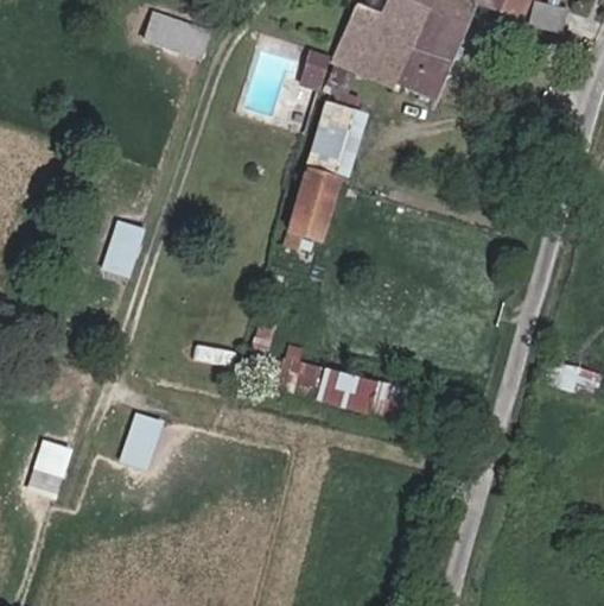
[(351,0),(329,45),(325,52),(334,57),(319,90),(329,95),(332,88),(349,94),(358,71),(394,86),(396,81),(432,96),(472,2),(469,1),(465,0),(428,0),(419,23),(373,7),(355,0),(351,0)]
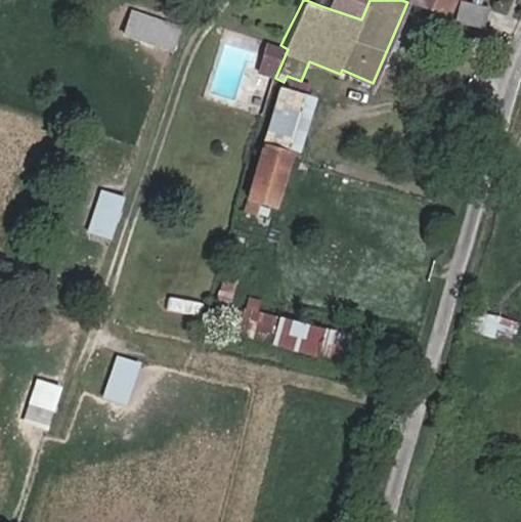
[(323,0),(321,6),(361,19),(370,0),(401,0),(404,1),(404,0),(323,0)]
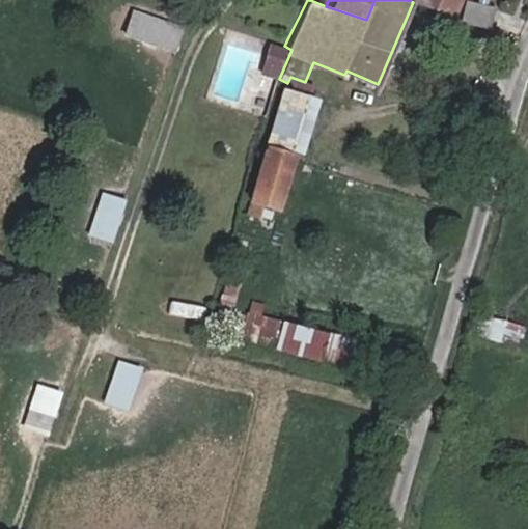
[(410,0),(410,1),(413,2),(447,17),(453,0),(410,0)]
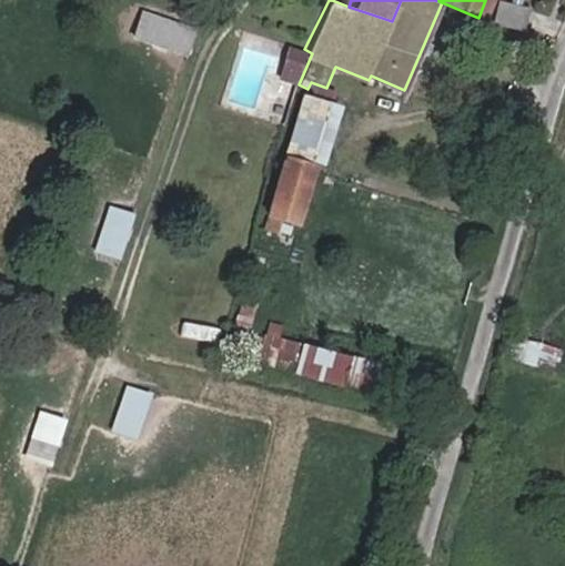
[(493,23),(522,34),(530,14),(501,2),(493,23)]
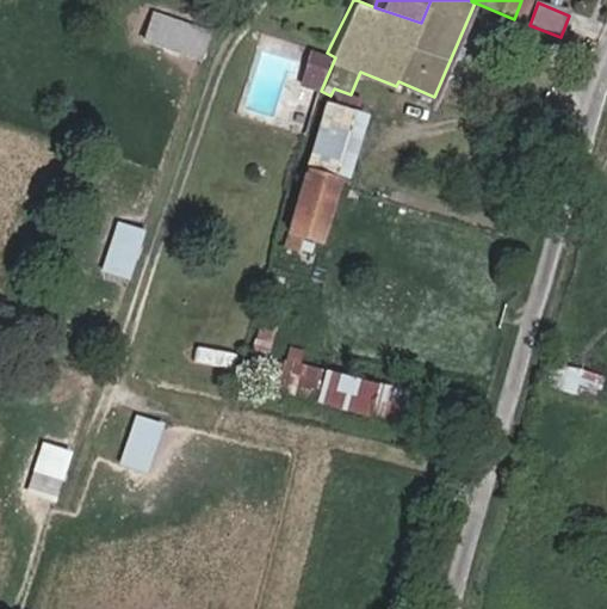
[(214,31),(153,8),(142,41),(203,61),(214,31)]
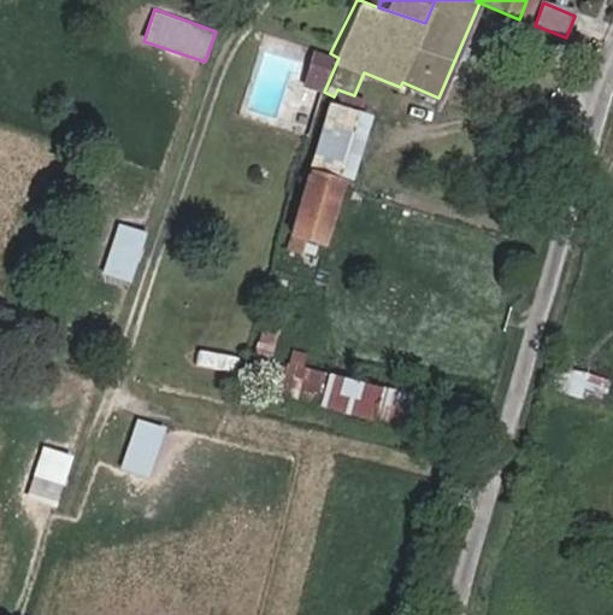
[(316,39),(307,63),(322,71),(330,53),(334,46),(316,39)]
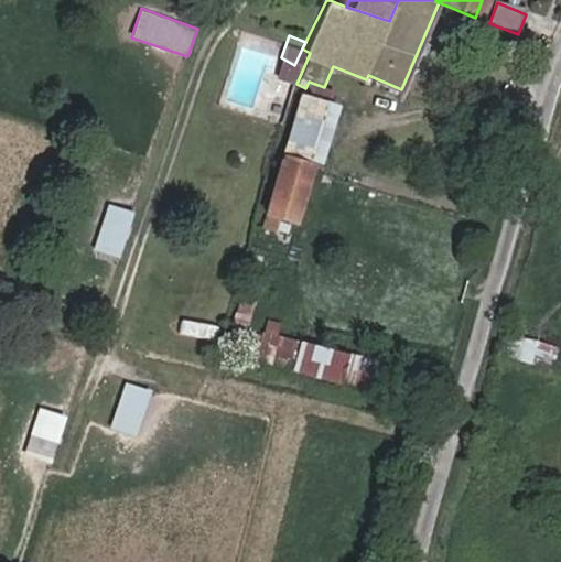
[(300,94),(269,219),(284,224),(291,226),(306,164),(311,164),(327,100),(300,94)]
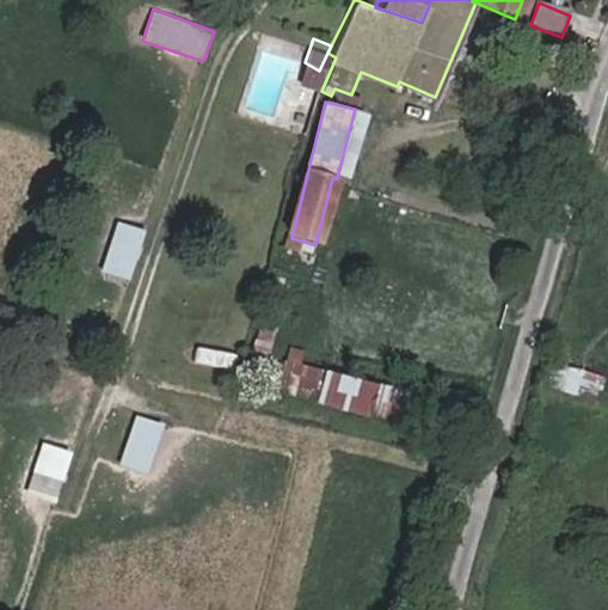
[(146,231),(118,221),(100,272),(130,281),(146,231)]
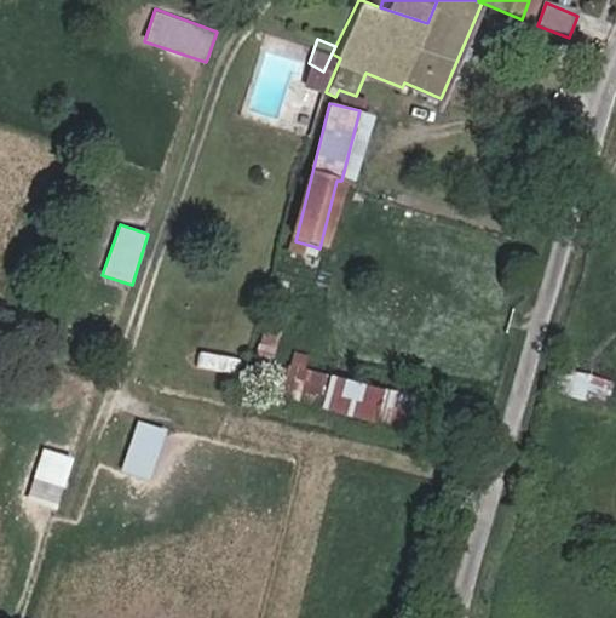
[(309,259),(312,246),(295,241),(292,256),(309,259)]
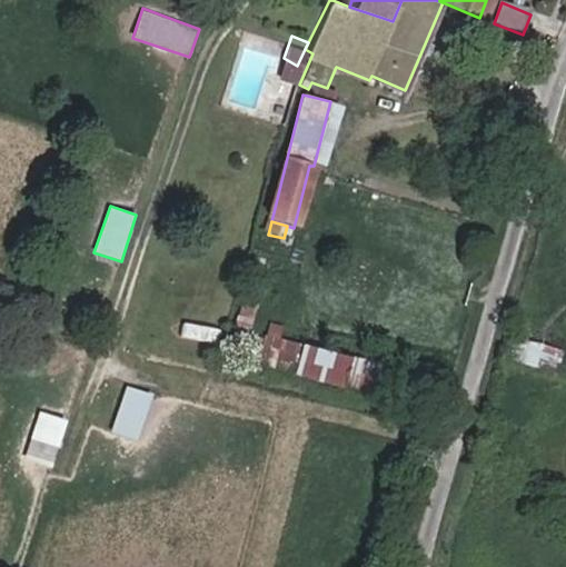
[(265,280),(251,277),(241,316),(255,320),(265,280)]
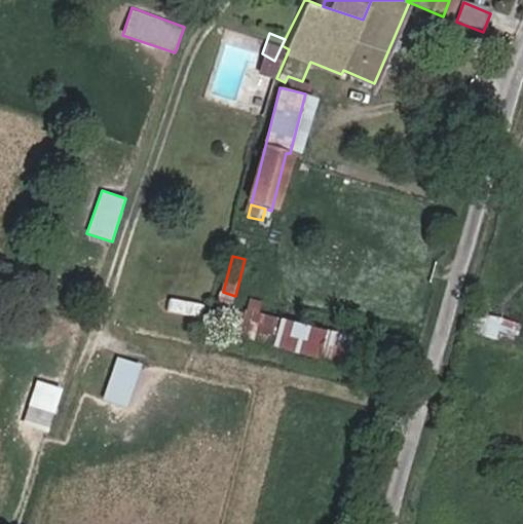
[(319,351),(325,329),(279,316),(274,340),(319,351)]
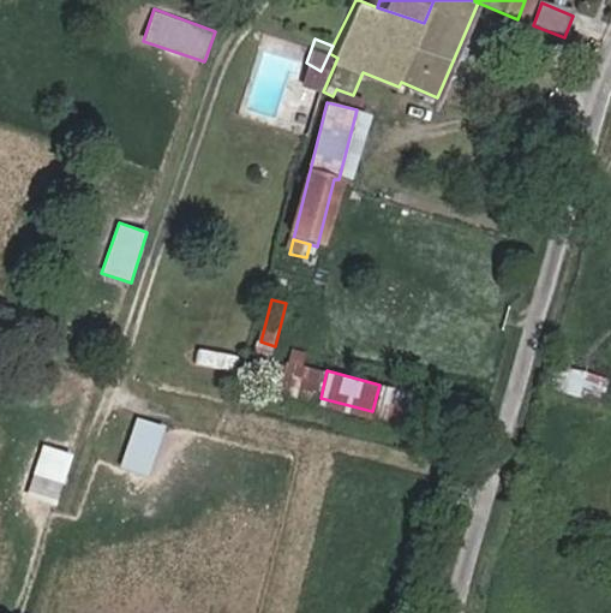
[(165,424),(137,415),(123,464),(151,474),(165,424)]
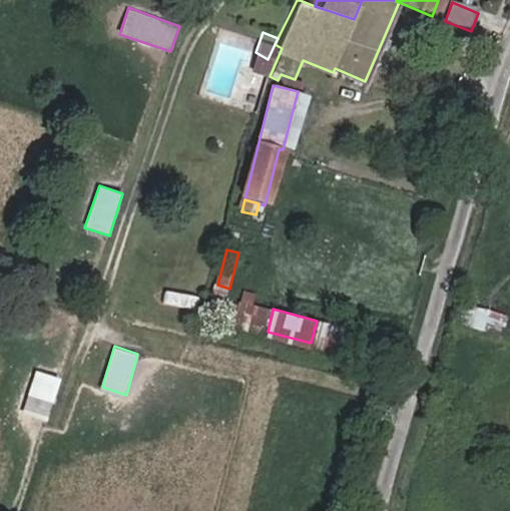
[(59,380),(36,372),(23,415),(45,422),(59,380)]
